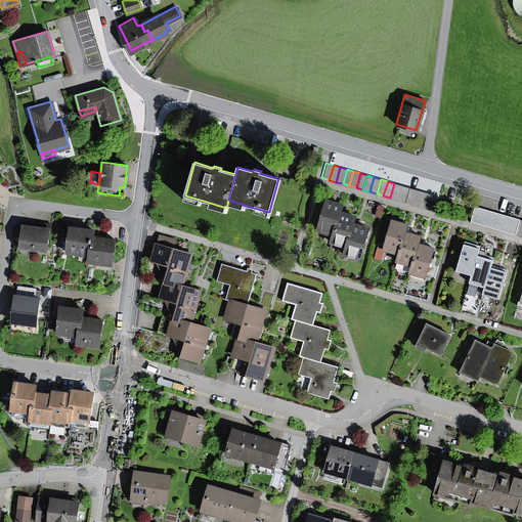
[(394,183),(390,198),(397,200),(401,184),(394,183)]
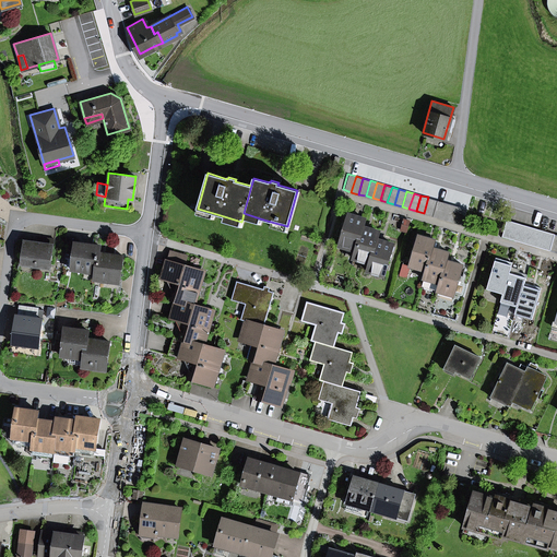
[(428,197),(424,213),(430,215),(436,199),(428,197)]
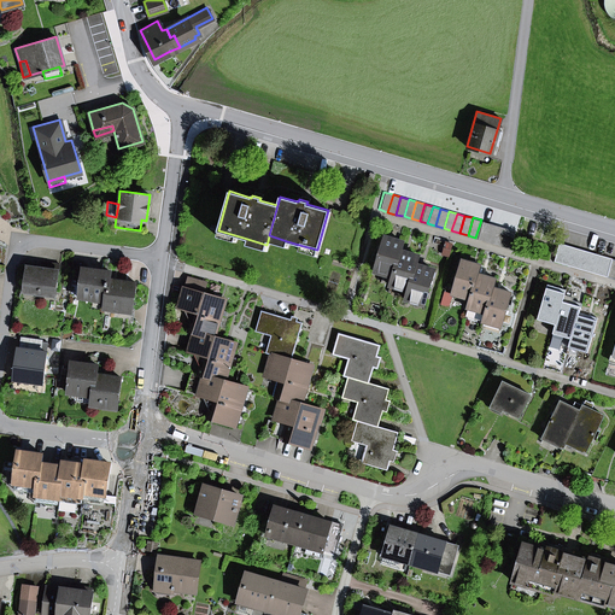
[(481,220),(475,238),(484,240),(488,222),(481,220)]
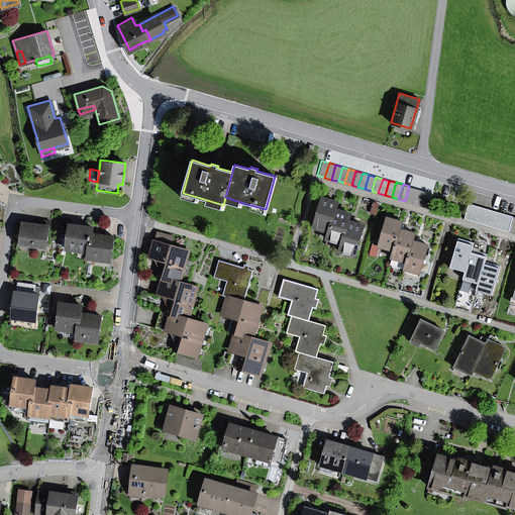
[(409,186),(405,201),(412,203),(416,188),(409,186)]
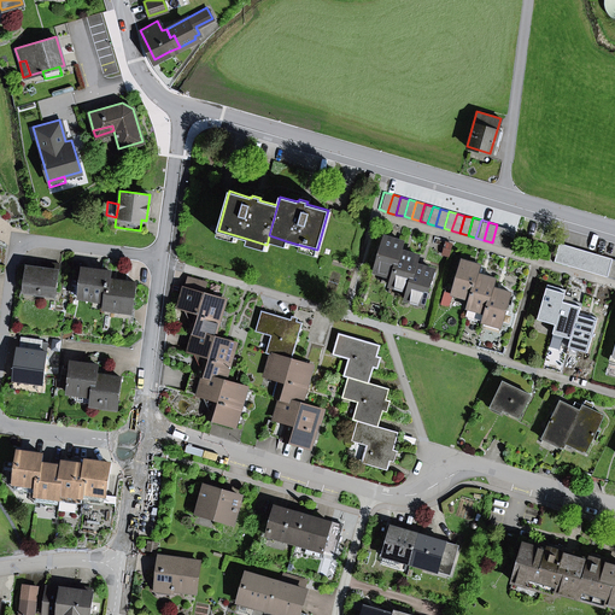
[(497,224),(492,242),(499,245),(505,227),(497,224)]
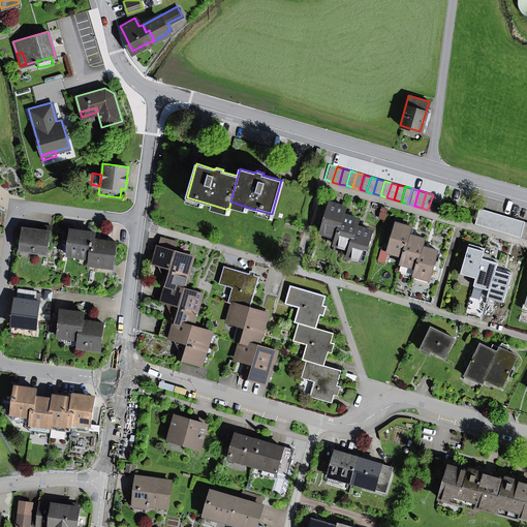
[(433,194),(428,210),(436,212),(440,196),(433,194)]
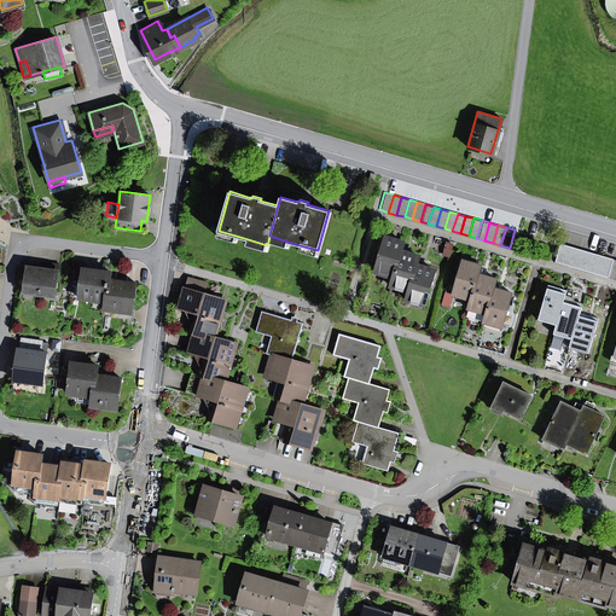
[(236,236),(219,231),(218,236),(234,242),(236,236)]
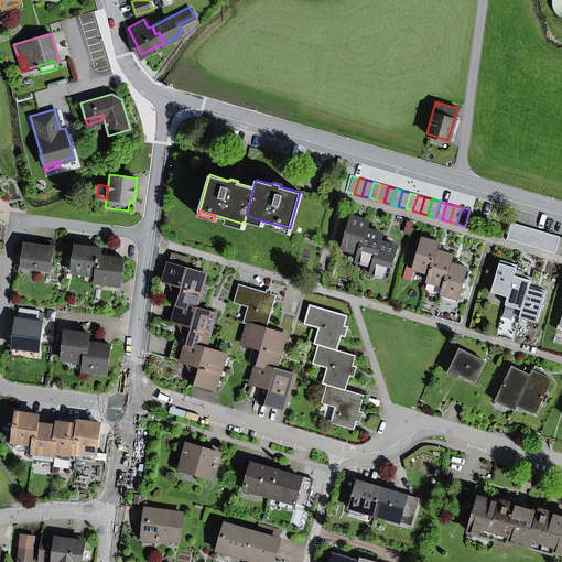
[(261,225),(262,220),(246,215),(245,220),(261,225)]
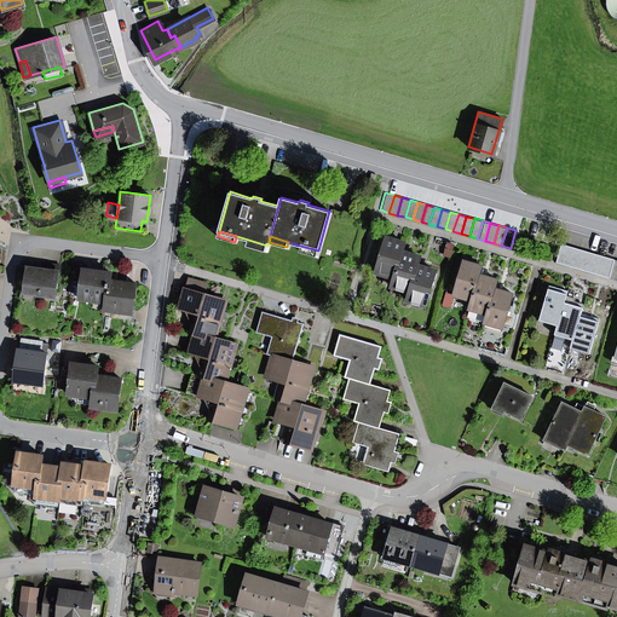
[(385,236),(374,271),(392,276),(401,251),(403,242),(385,236)]
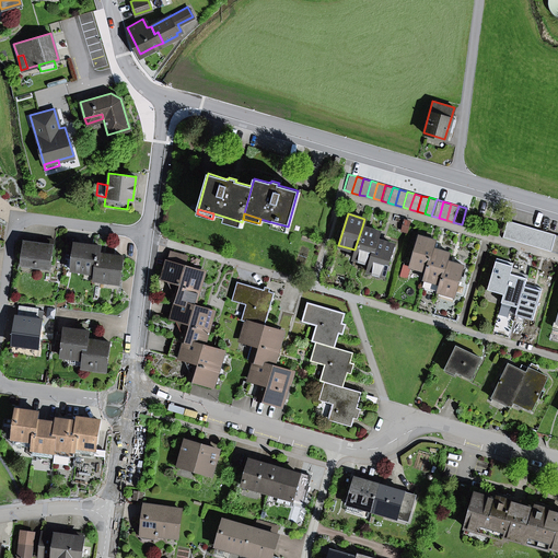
[(223,221),(240,227),(242,222),(224,217),(223,221)]
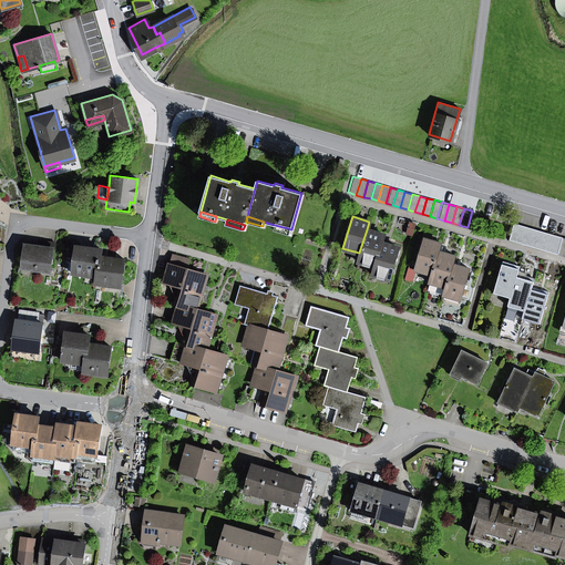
[(512,223),(507,239),(524,244),(528,228),(512,223)]
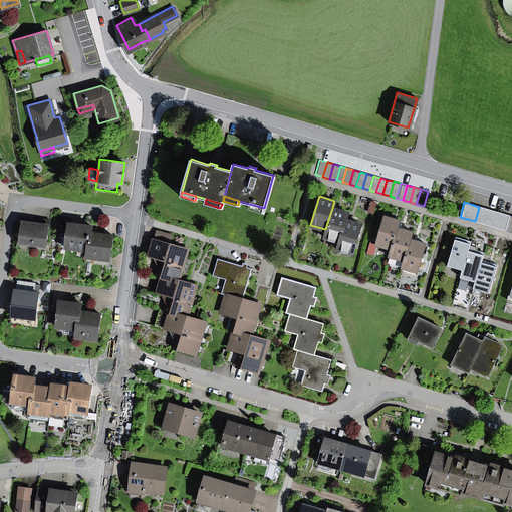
[(262,212),(264,208),(249,204),(248,208),(262,212)]
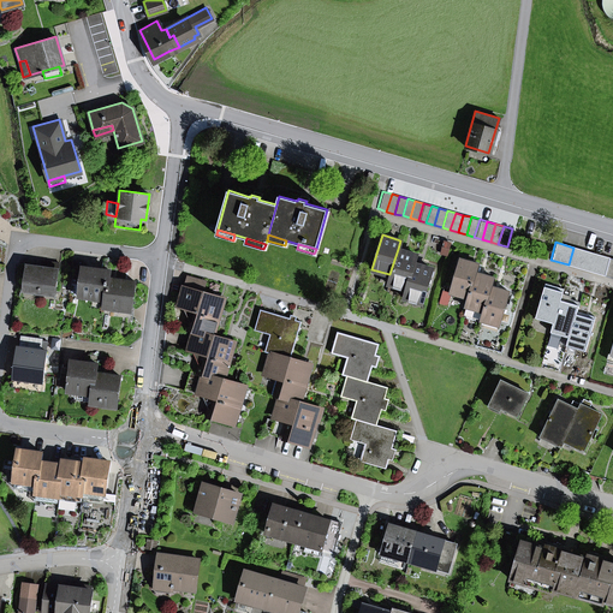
[(573,248),(569,265),(585,269),(590,253),(573,248)]
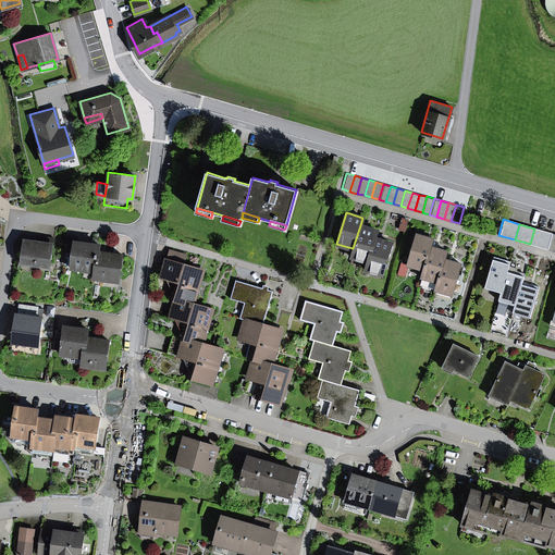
[(353,248),(350,257),(367,261),(373,237),(377,230),(360,225),(353,248)]
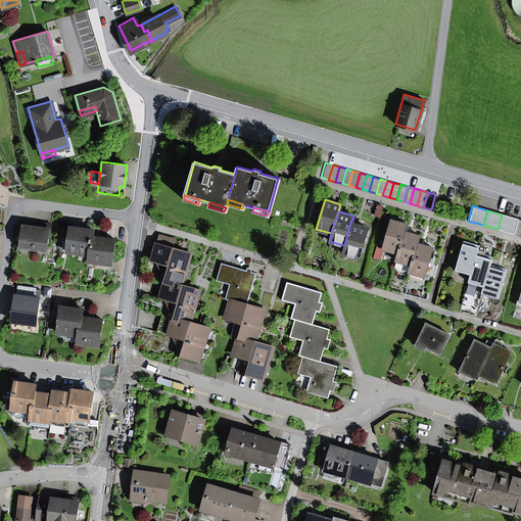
[(502,215),(498,229),(513,233),(517,219),(502,215)]
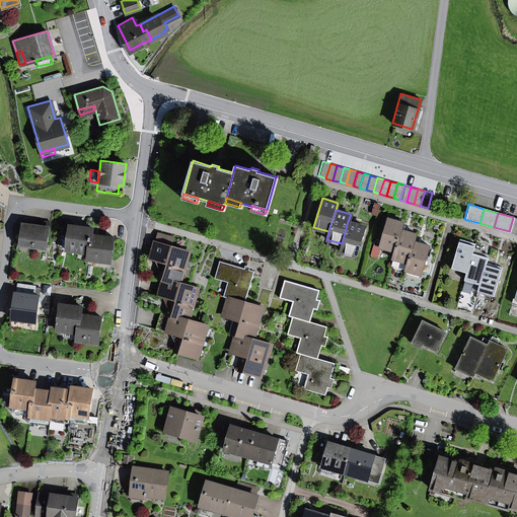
[(378,246),(393,250),(400,228),(402,221),(386,217),(378,246)]
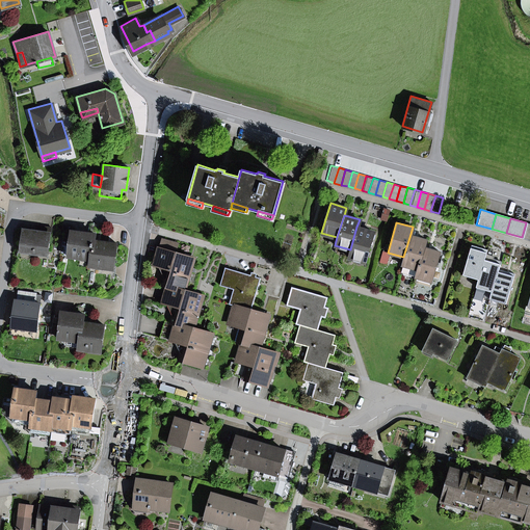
[(33,253),(47,255),(50,227),(40,224),(40,230),(22,228),(19,247),(34,250),(33,253)]
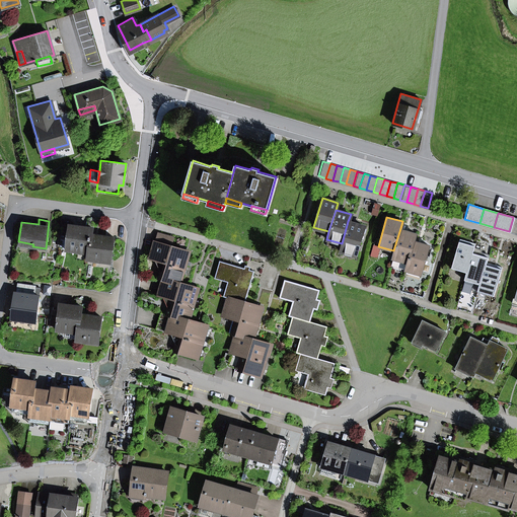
[(348,221),(342,243),(340,250),(355,255),(363,226),(348,221)]
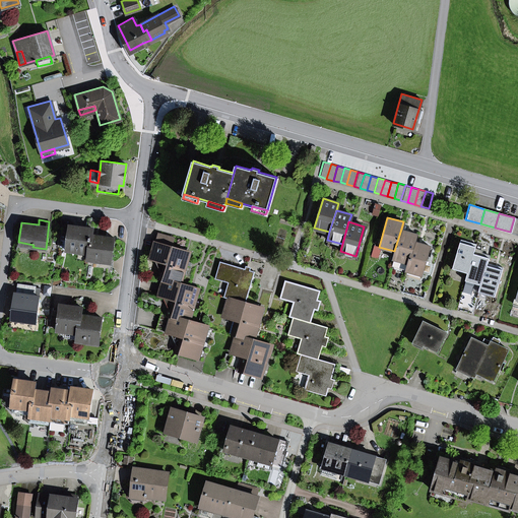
[(88,249),(90,234),(91,234),(92,228),(69,224),(67,237),(59,236),(58,249),(66,250),(67,247),(88,249)]
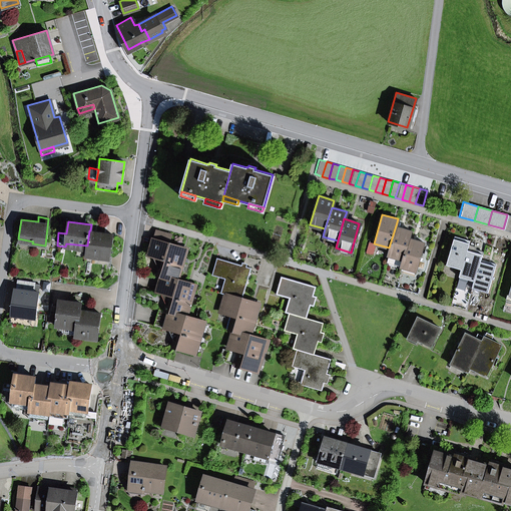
[(385,262),(400,266),(408,237),(410,230),(396,225),(389,247),(385,262)]
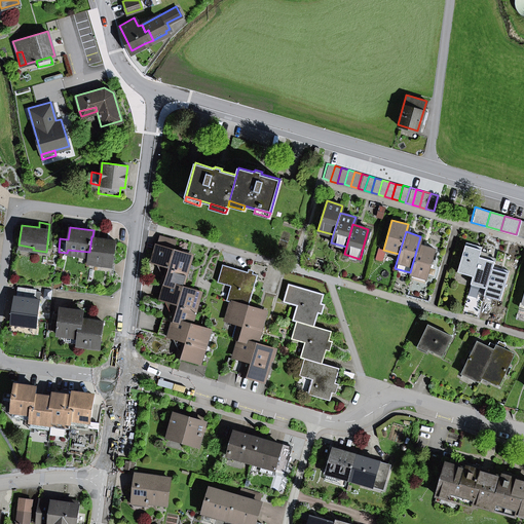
[(164,282),(181,287),(190,255),(172,249),(175,239),(160,235),(157,245),(156,245),(151,262),(156,263),(166,266),(163,274),(161,274),(159,279),(164,282)]
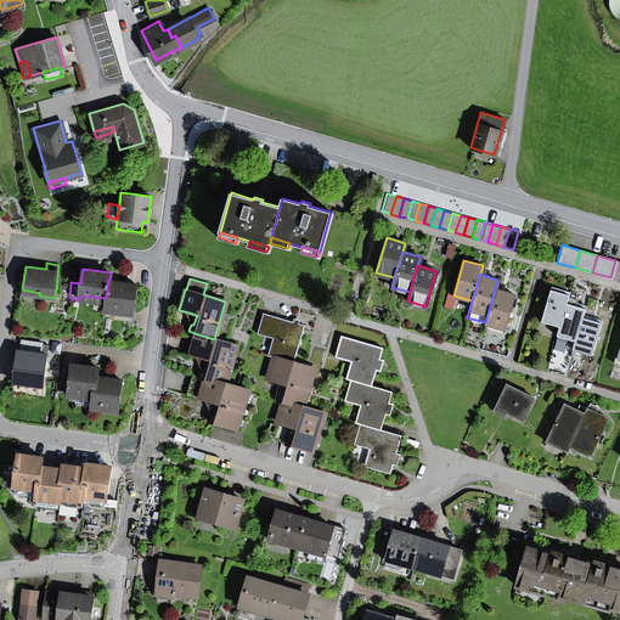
[(105,305),(131,310),(135,283),(110,280),(108,280),(106,298),(105,303),(105,305)]
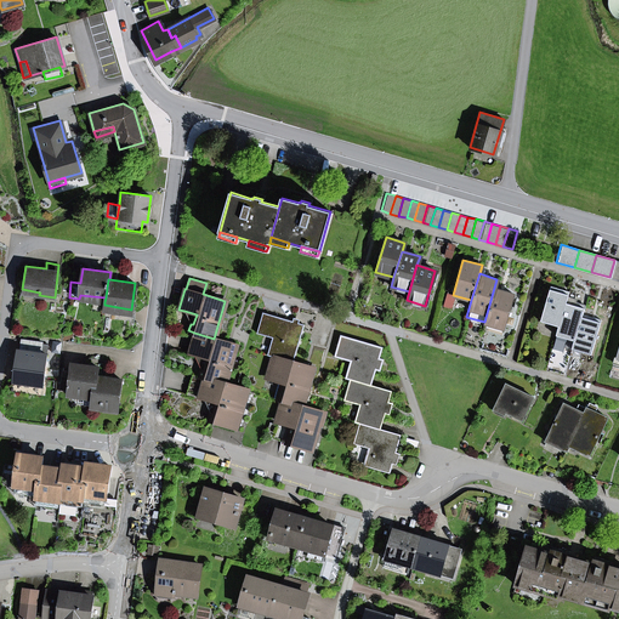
[(540,317),(558,322),(564,299),(567,294),(557,291),(558,288),(549,285),(540,317)]
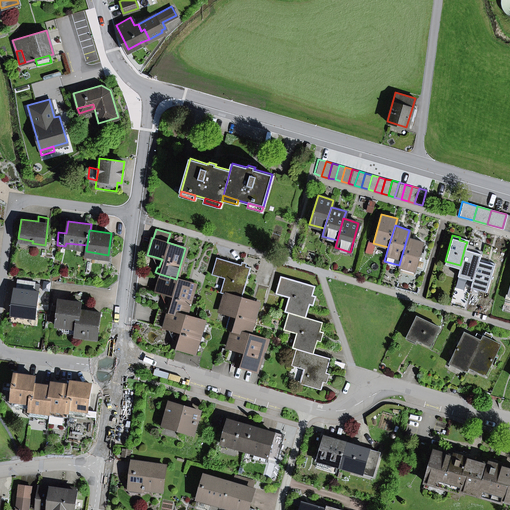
[(414,270),(422,241),(407,237),(399,265),(399,266),(414,270)]
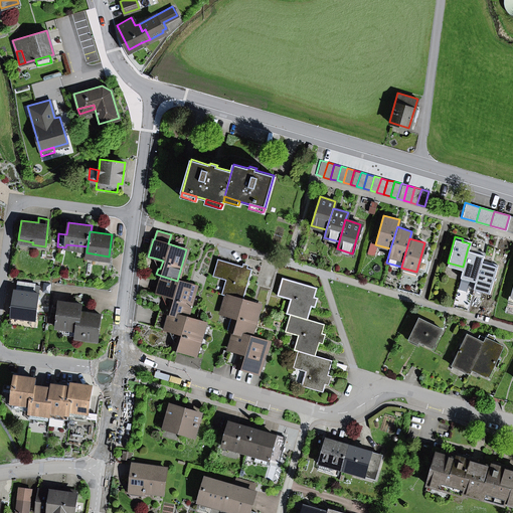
[(372,253),(375,244),(369,242),(367,252),(372,253)]
